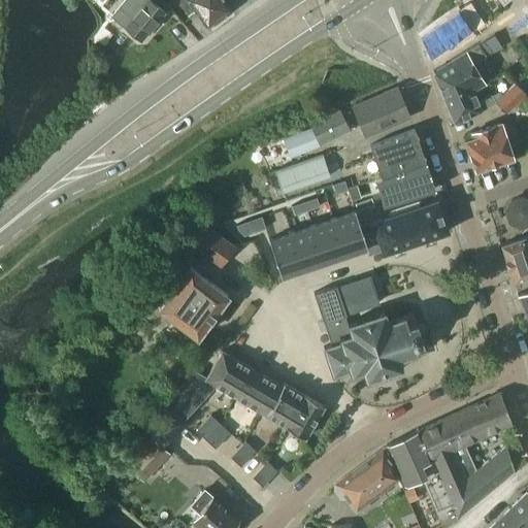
[(151,0),(124,0),(112,15),(142,39),(165,11),(151,0)]
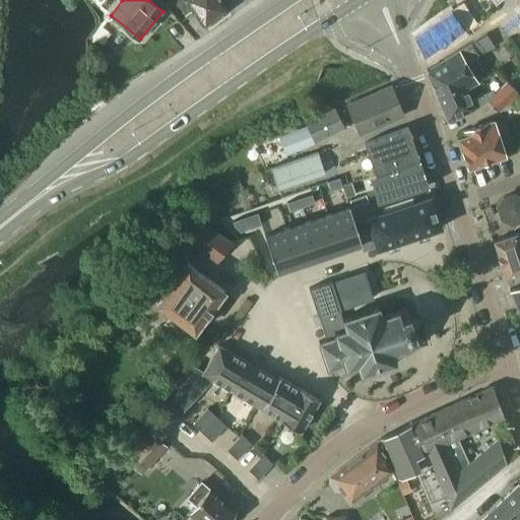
[(185,0),(204,25),(208,22),(209,24),(213,22),(217,18),(215,16),(226,9),(220,0),(185,0)]
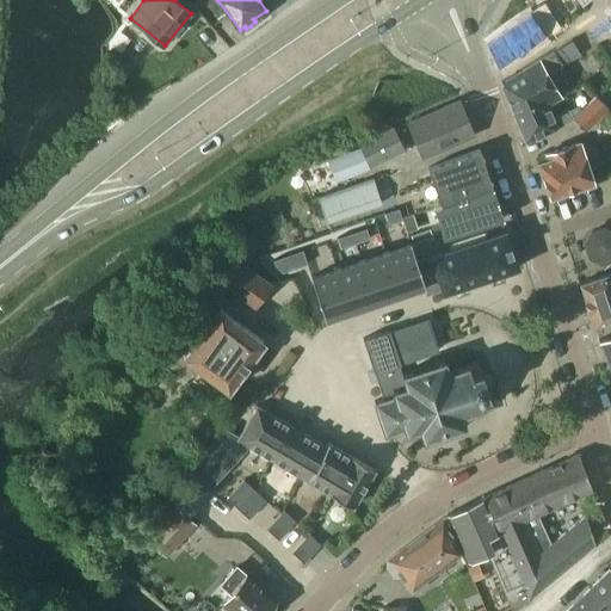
[(554,29),(538,6),(486,43),(499,67),(554,29)]
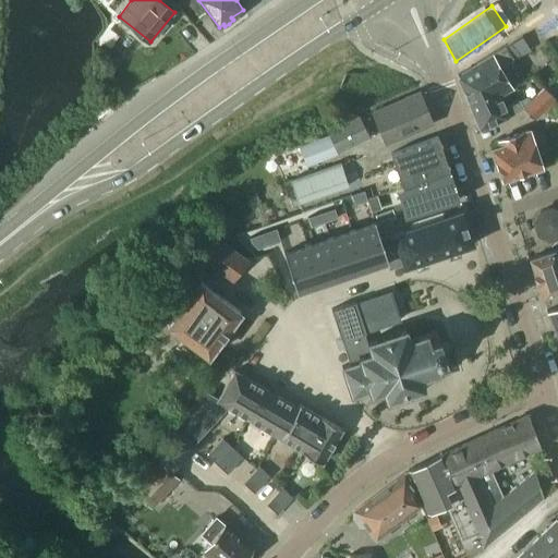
[(458,74),(471,105),(492,93),(495,99),(498,97),(511,89),(498,68),(530,49),(522,36),(458,74)]
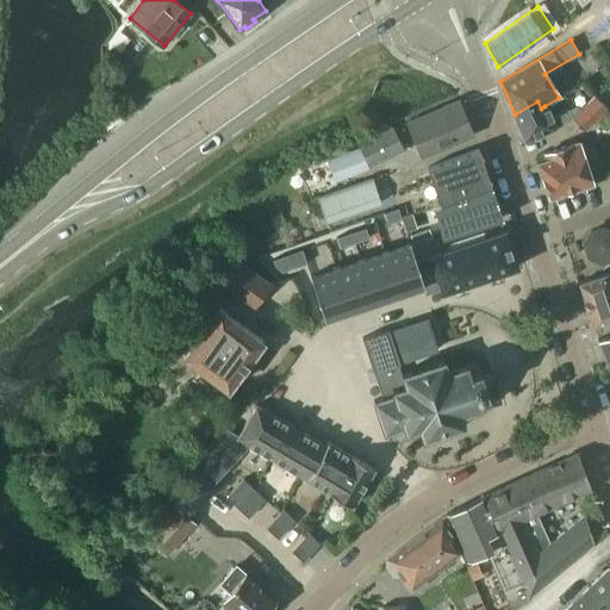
[(124,61),(113,62),(113,74),(124,73),(124,61)]
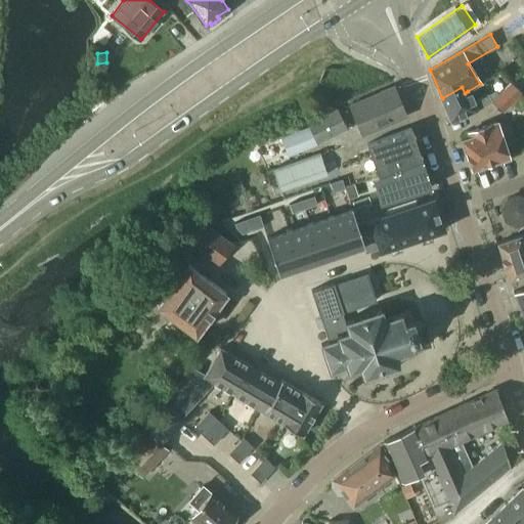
[(511,83),(492,101),(492,102),(503,113),(521,94),(511,83)]
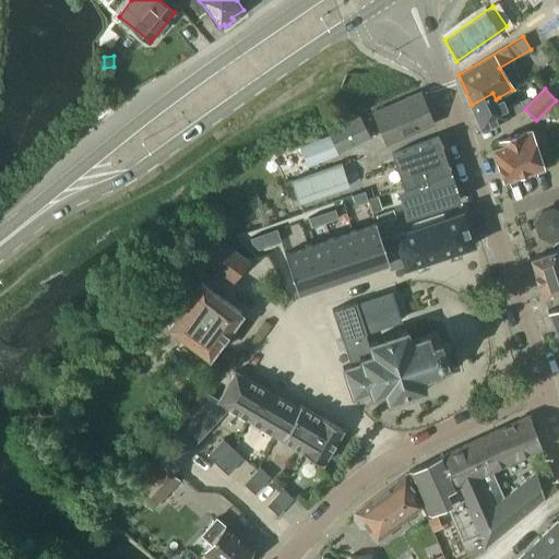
[(433,123),(419,93),(373,111),(388,143),(433,123)]
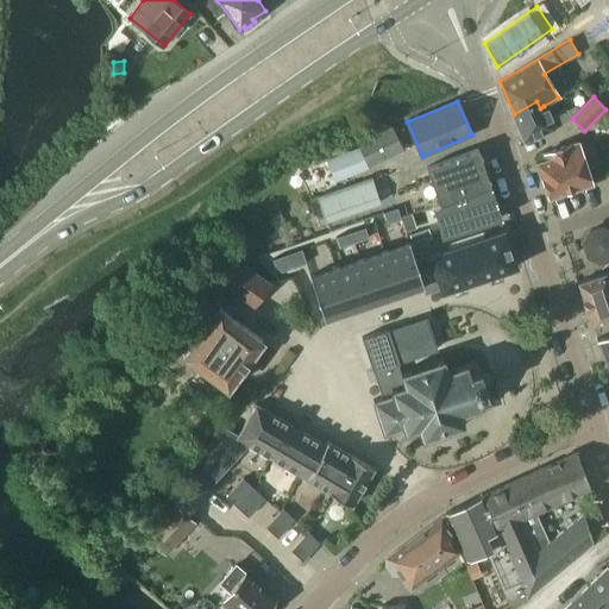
[(537,101),(514,114),(525,140),(556,126),(572,119),(572,118),(569,111),(552,120),(544,106),(540,108),(537,101)]
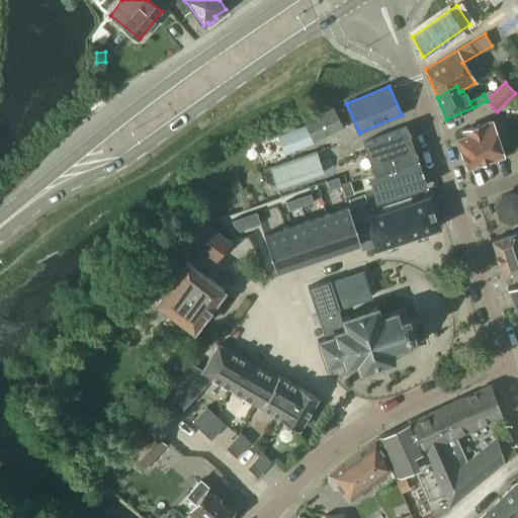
[(278,137),(284,152),(315,141),(343,127),(334,107),(305,121),(307,125),(278,137)]
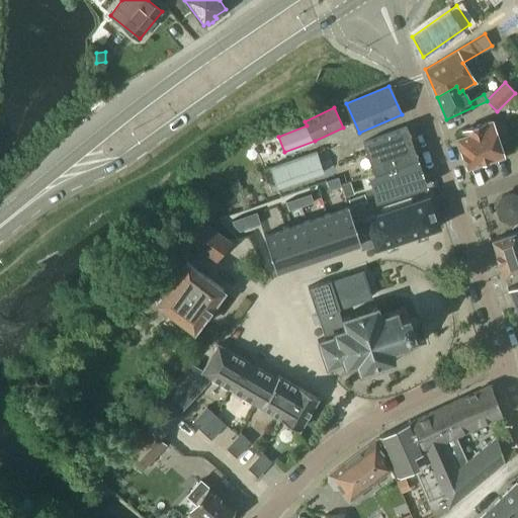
[(457,138),(467,167),(504,155),(492,120),(462,130),(464,135),(457,138)]
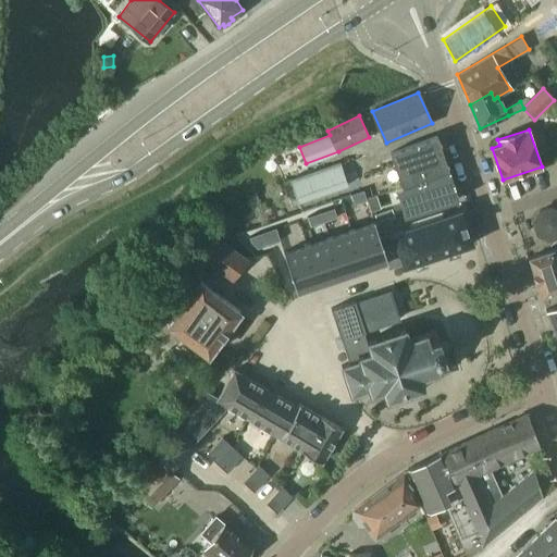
[(391,151),(403,186),(433,176),(431,172),(448,166),(437,136),(391,151)]
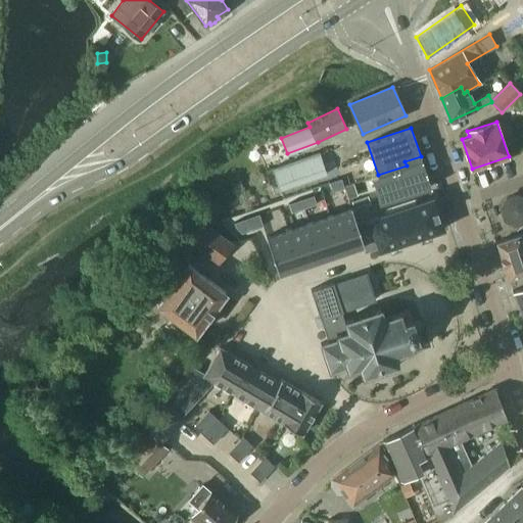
[(319,152),(273,168),(280,190),(327,175),(319,152)]
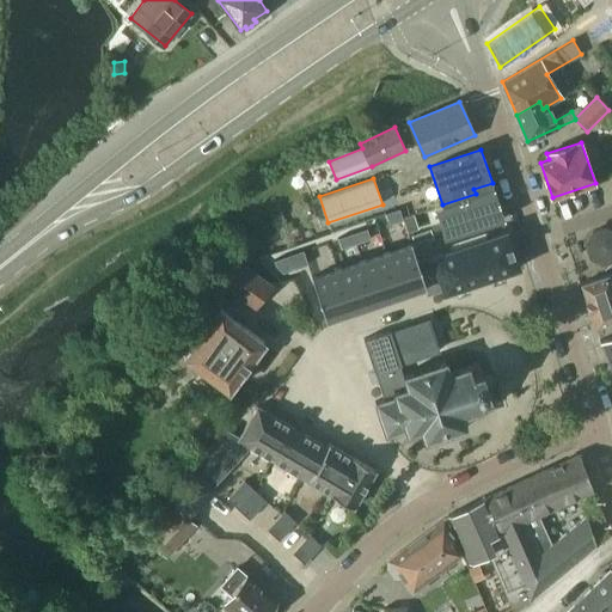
[(476,194),(442,204),(436,207),(445,239),(505,219),(493,183),(473,189),(476,194)]
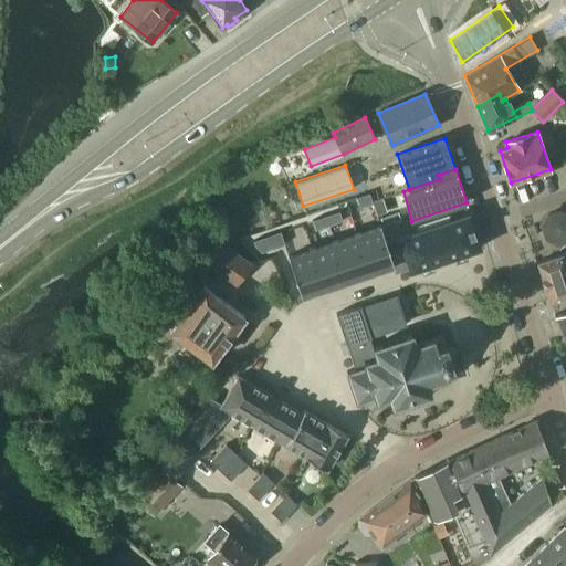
[(357,198),(360,207),(373,202),(371,200),(369,192),(356,197),(357,198)]
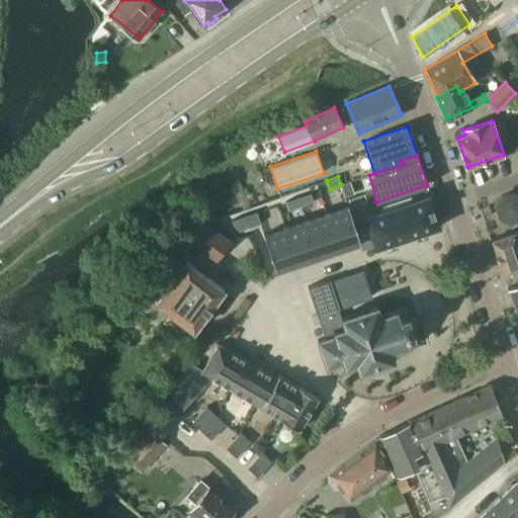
[(311,193),(298,197),(301,205),(314,201),(311,193)]
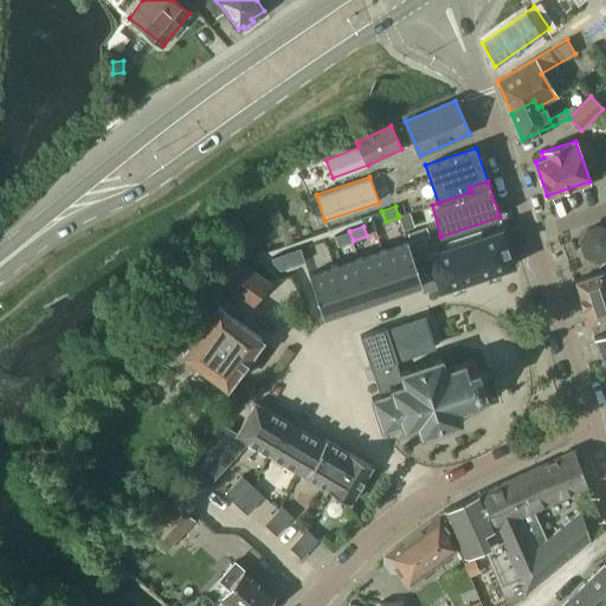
[(430,252),(413,258),(421,283),(420,283),(424,291),(438,287),(439,290),(515,265),(502,227),(430,252)]
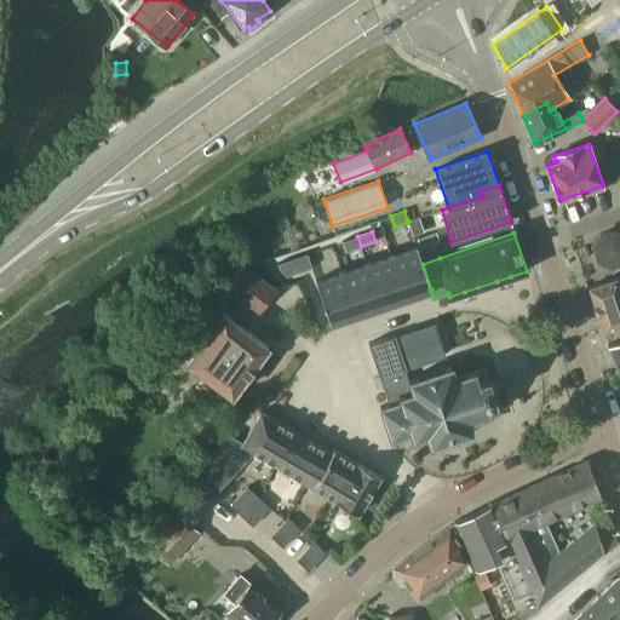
[(346,251),(361,246),(357,236),(343,241),(346,251)]
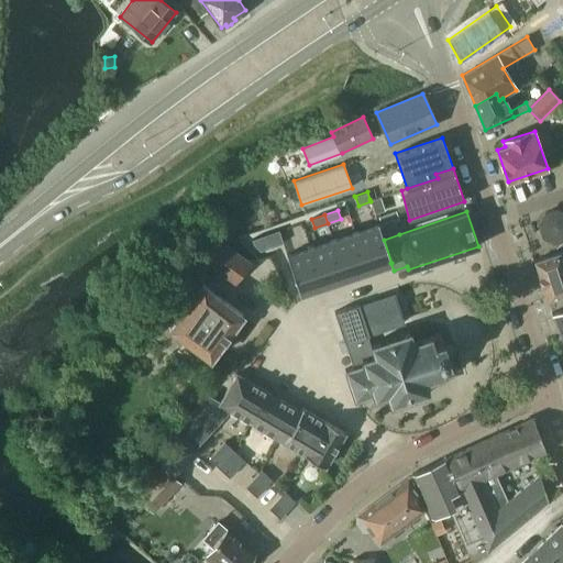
[(394,218),(377,223),(378,223),(381,231),(396,227),(394,218)]
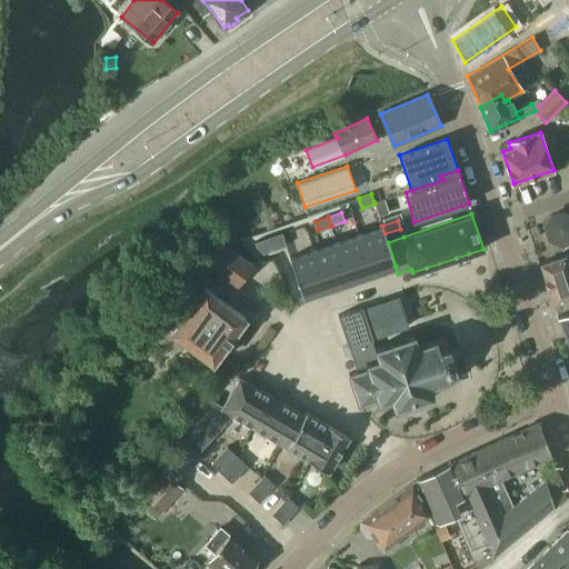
[(382,226),(359,235),(372,273),(395,266),(396,266),(388,242),(385,233),(382,226)]
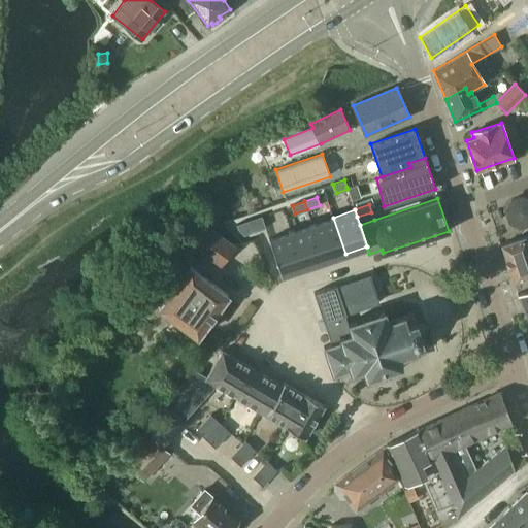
[(371,212),(357,217),(360,225),(374,220),(371,212)]
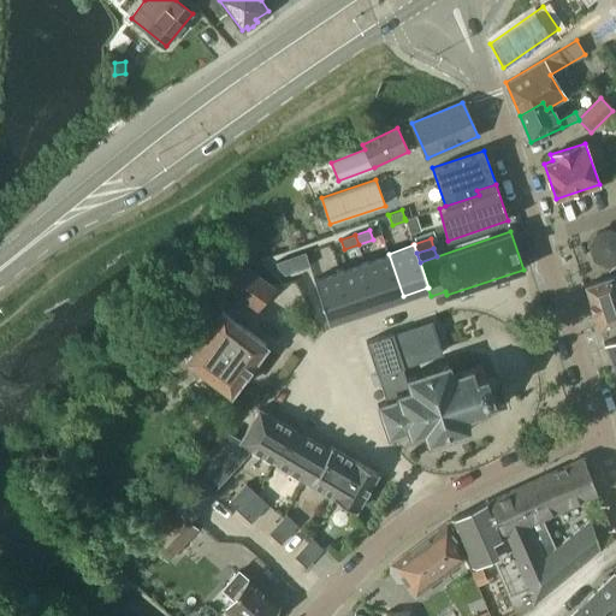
[(297,270),(311,265),(306,252),(292,255),(297,270)]
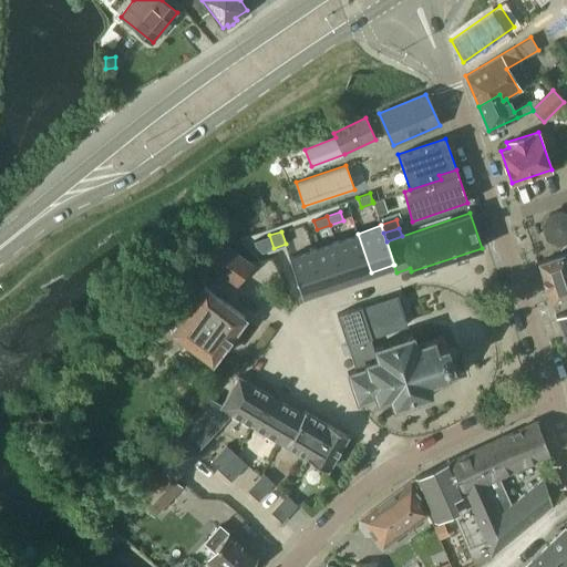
[(358,234),(334,240),(348,280),(371,272),(358,234)]
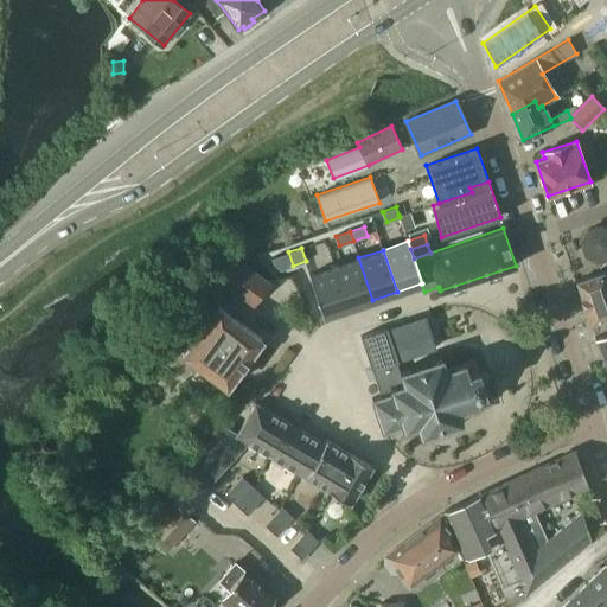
[(272,257),(273,262),(280,270),(293,266),(288,251),(272,257)]
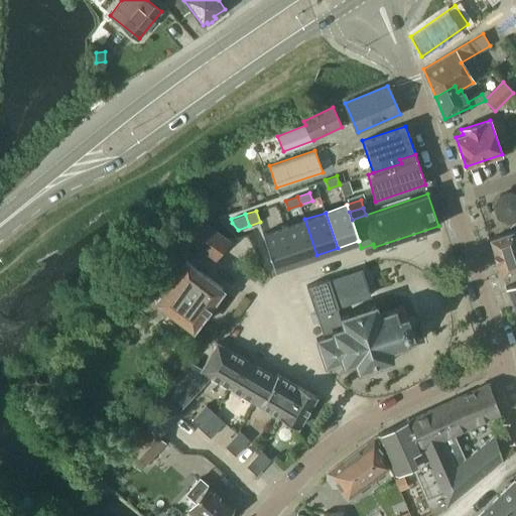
[(199,218),(183,238),(214,260),(229,240),(199,218)]
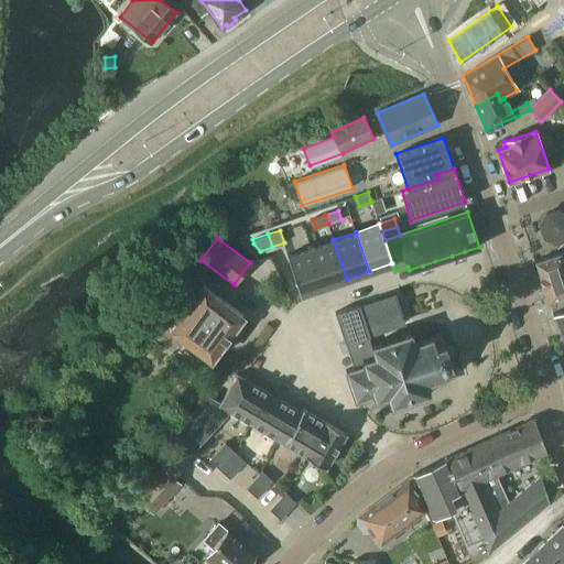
[(333,239),(311,247),(324,286),(346,279),(333,239)]
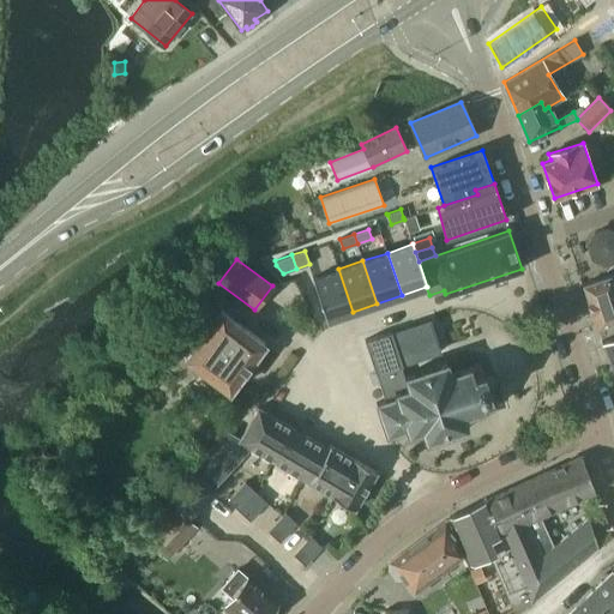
[(338,269),(313,277),(326,320),(353,312),(338,269)]
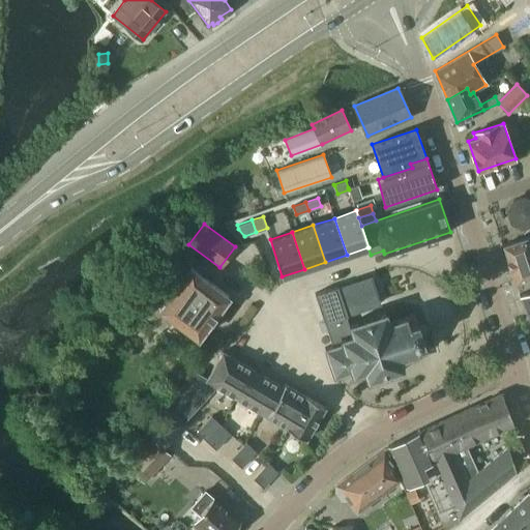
[(529,236),(503,245),(516,283),(529,277),(529,236)]
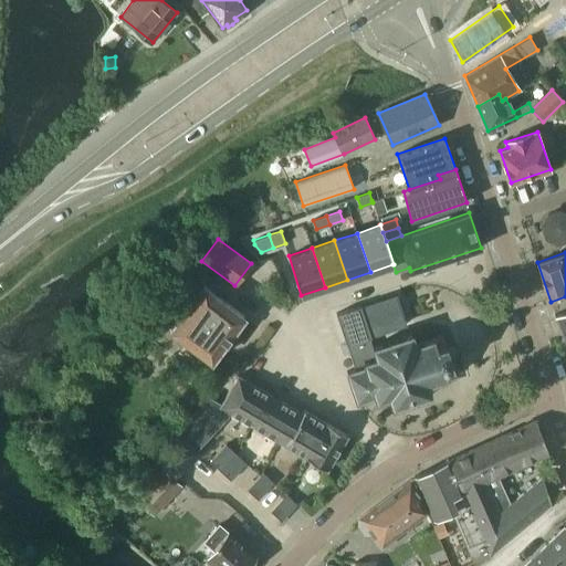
[(203,285),(170,331),(211,360),(244,316),(203,285)]
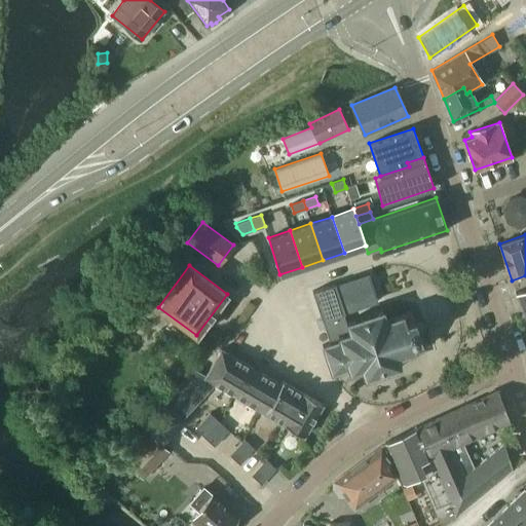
[(326,330),(330,343),(339,340),(337,335),(348,331),(345,322),(346,321),(344,313),(345,313),(345,311),(377,301),(374,292),(371,283),(369,273),(336,284),(336,283),(312,291),(322,318),(326,330)]
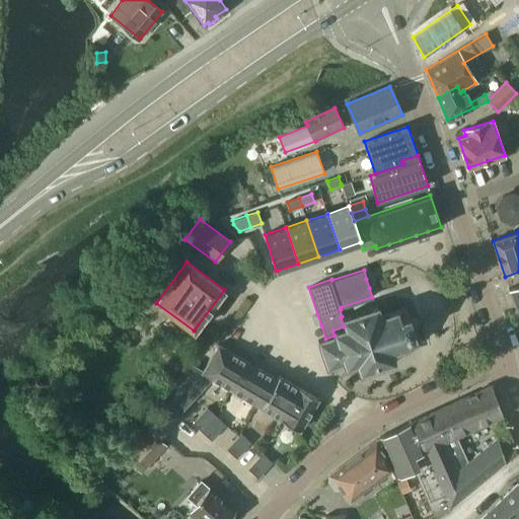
[(518,284),(509,289),(509,290),(510,290),(518,312),(518,284)]
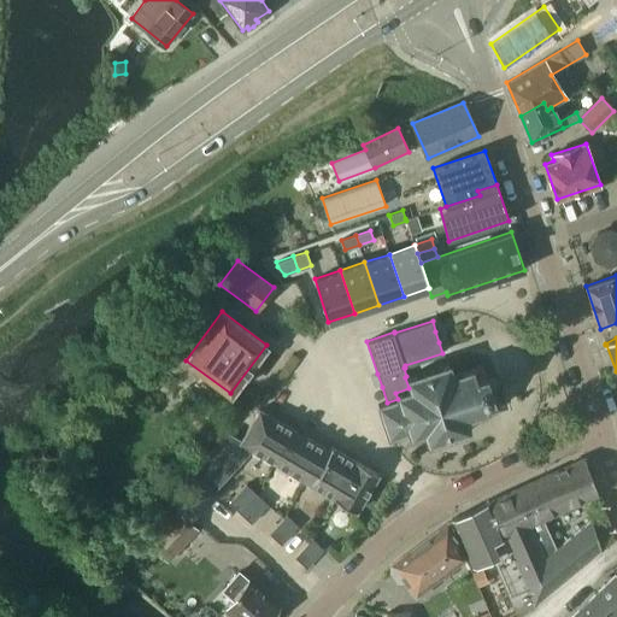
[(411,438),(423,433),(428,445),(471,430),(468,418),(498,409),(483,364),(453,374),(450,362),(405,377),(409,388),(395,393),(398,399),(387,403),(377,405),(388,439),(409,432),(411,438)]
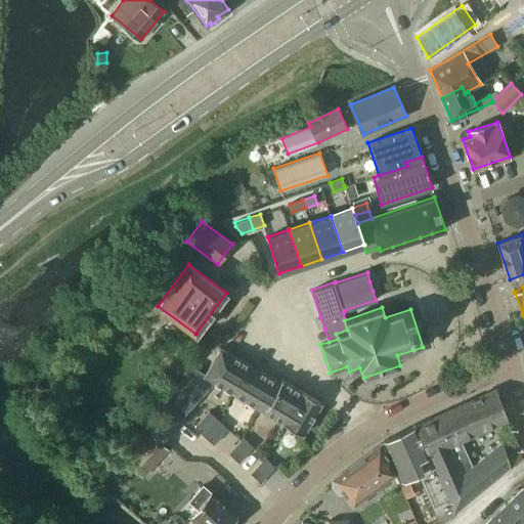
[(194,367),(164,401),(181,417),(214,381),(233,393),(250,365),(220,348),(205,374),(194,367)]
